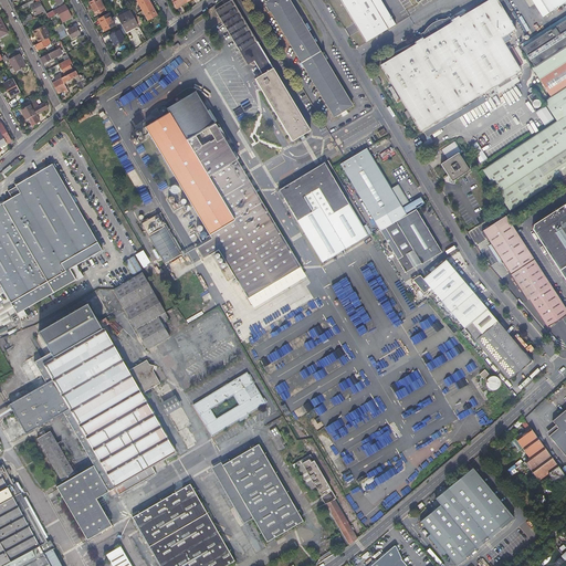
[(105,9),(100,0),(94,0),(88,3),(95,14),(105,9)]
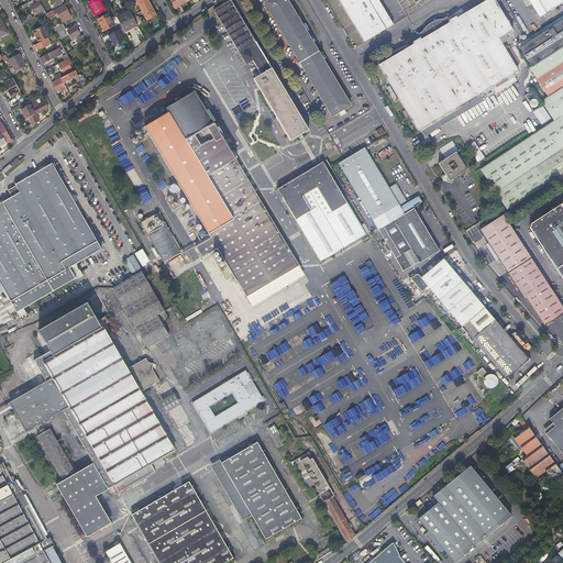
[(135,0),(142,10),(151,4),(147,0),(135,0)]
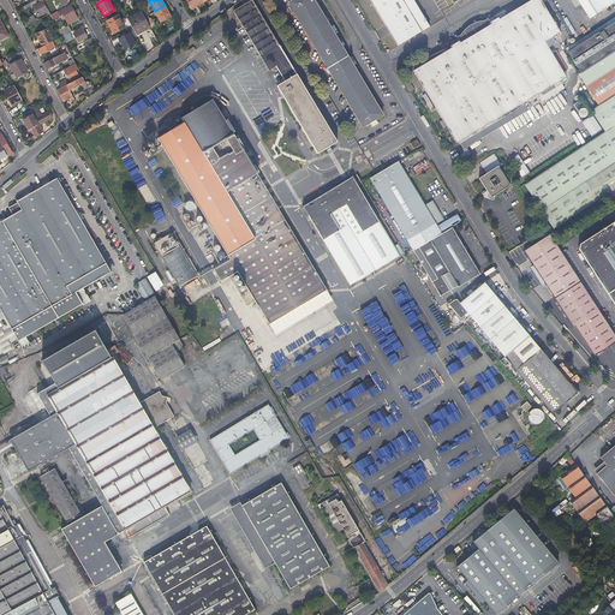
[(363,125),(383,113),(312,0),(291,0),(288,3),(363,125)]
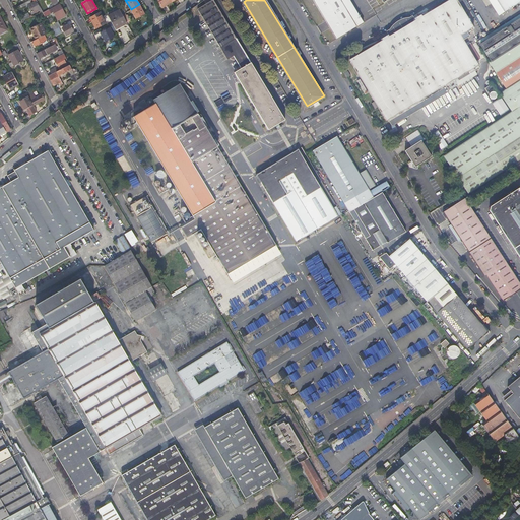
[(302,0),(327,42),(326,43),(328,45),(364,23),(349,0),(302,0)]
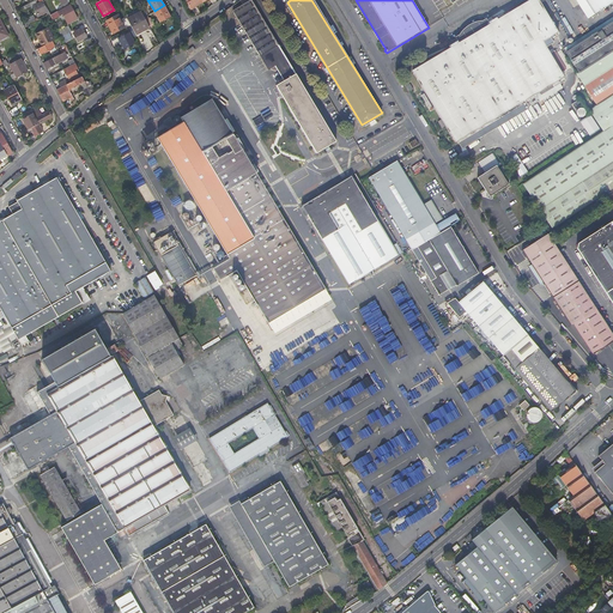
[(545,43),(560,32),(541,0),(532,0),(499,19),(498,17),(491,22),(491,24),(461,43),(460,41),(451,46),(453,48),(413,71),(453,137),(456,144),(565,78),(553,58),(545,43)]
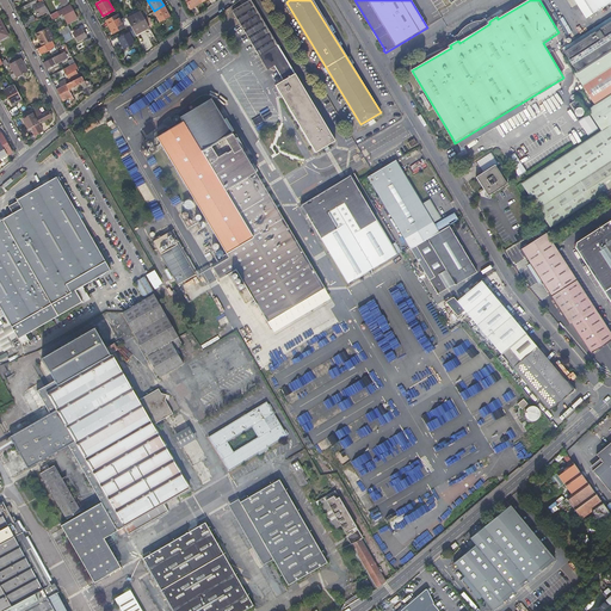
[(431,0),(437,11),(455,0),(431,0)]
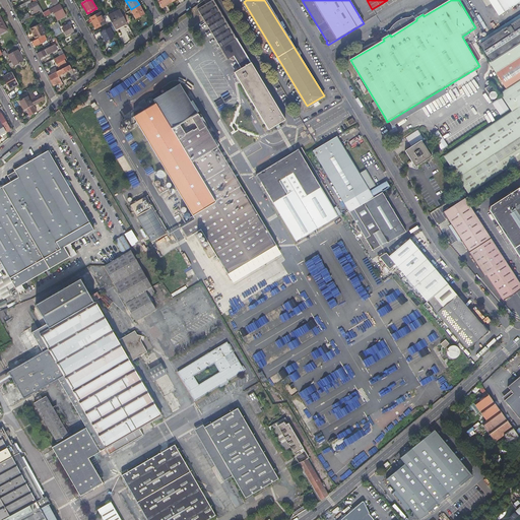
[(519,0),(495,0),(506,15),(519,5),(519,0)]
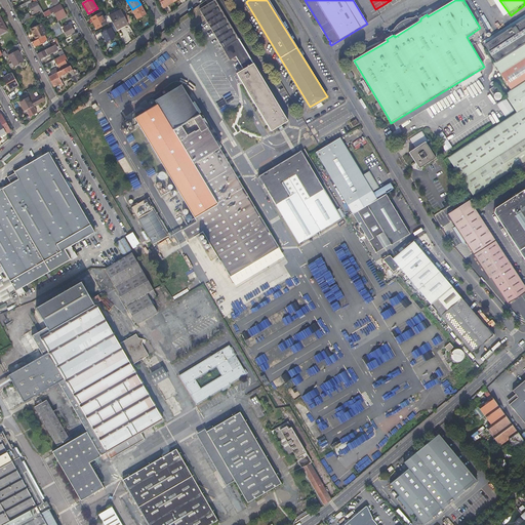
[(30,1),(19,6),(22,9),(27,7),(27,5),(31,3),(30,1)]
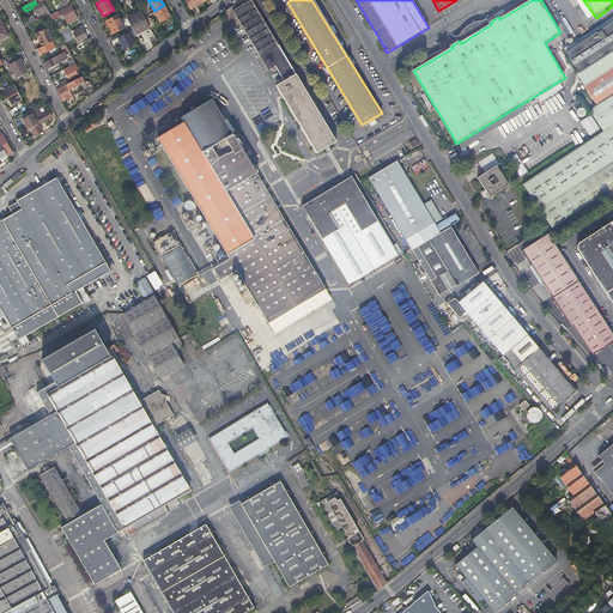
[(37,16),(46,12),(48,11),(43,1),(34,7),(37,16)]
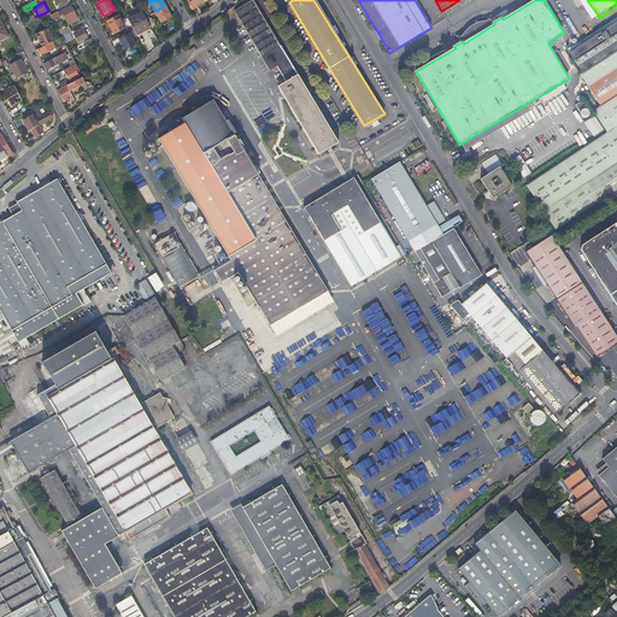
[(291,64),(253,1),(236,10),(269,66),(275,64),(280,70),(291,64)]
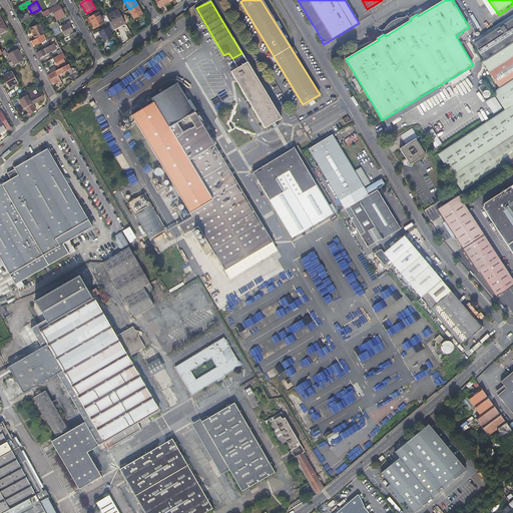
[(65,16),(58,4),(48,9),(50,13),(52,12),(53,14),(54,14),(57,19),(65,16)]
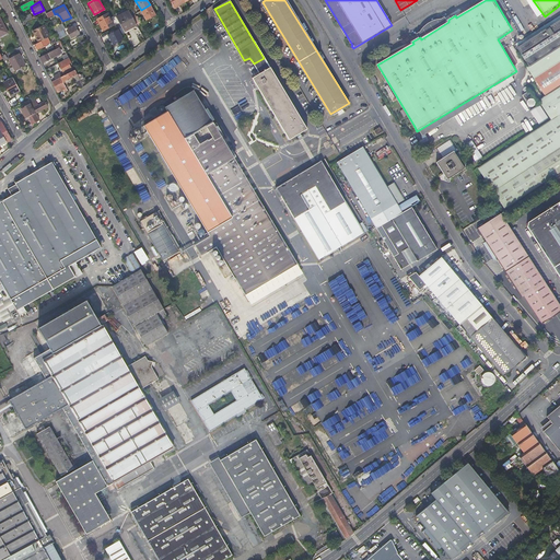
[(155,15),(150,4),(141,10),(147,20),(155,15)]
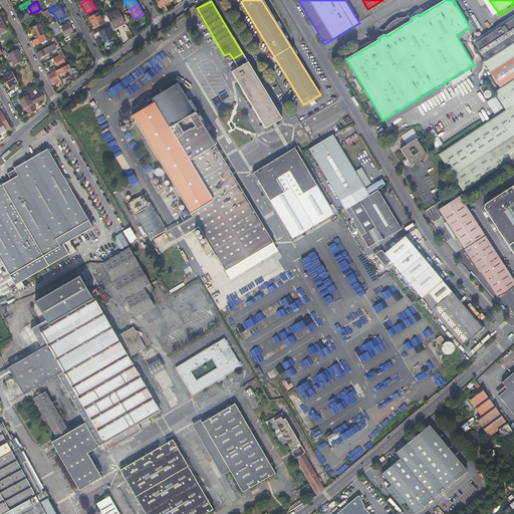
[(120,14),(117,10),(106,15),(109,23),(113,29),(125,24),(124,23),(120,14)]
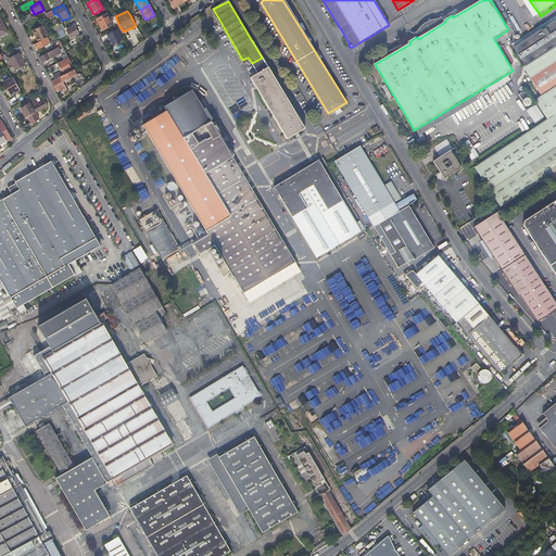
[(21,20),(23,23),(33,19),(30,13),(25,16),(26,17),(21,20)]
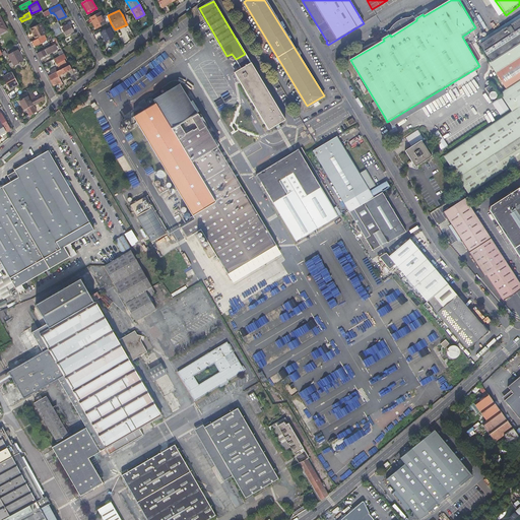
[(126,12),(122,14),(126,23),(130,21),(126,12)]
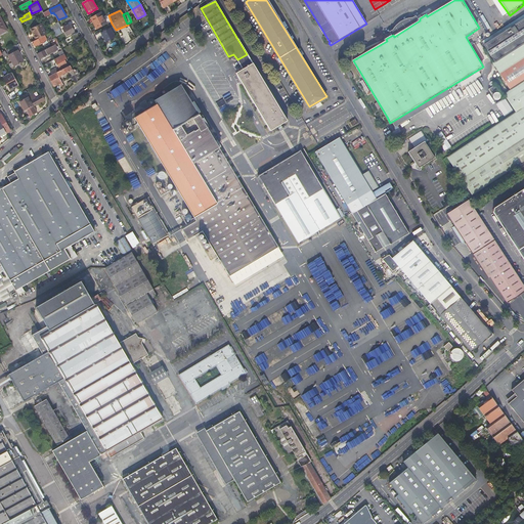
[(106,24),(101,13),(91,18),(96,29),(106,24)]
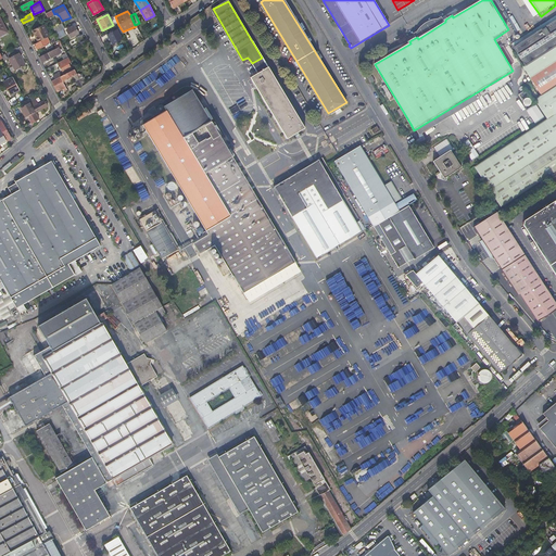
[(553,116),(474,168),(501,210),(555,173),(555,15),(520,39),(509,46),(531,81),(553,116)]
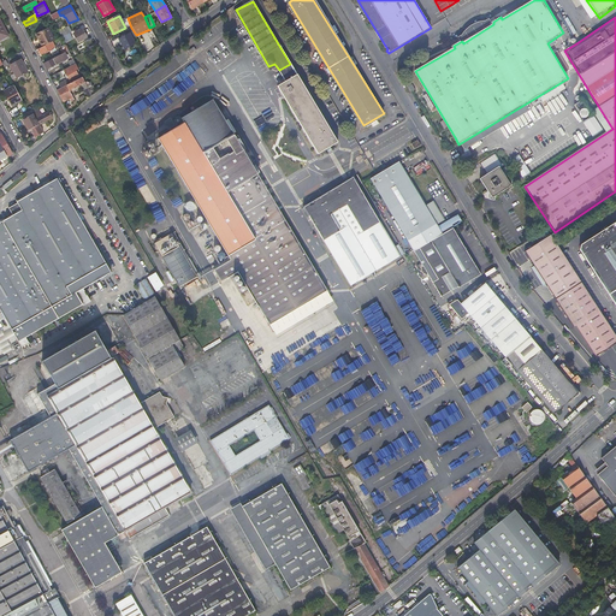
[(69,33),(71,31),(69,27),(59,31),(61,36),(69,33)]
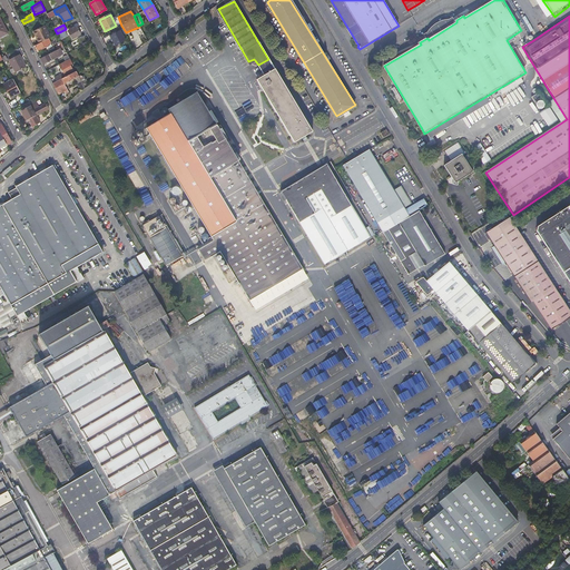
[(48,39),(50,38),(43,26),(32,31),(39,43),(48,39)]
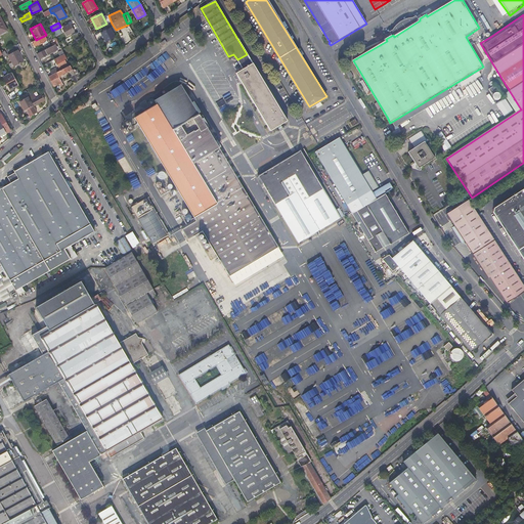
[(74,32),(70,25),(62,29),(67,35),(74,32)]
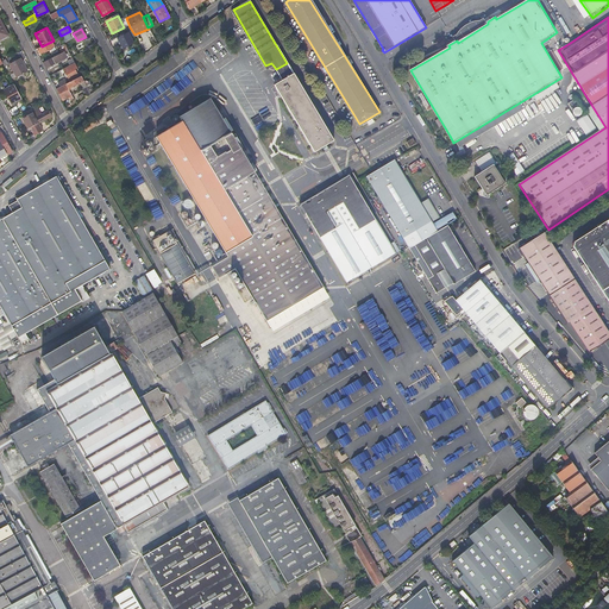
[(61,36),(64,42),(71,38),(68,32),(61,36)]
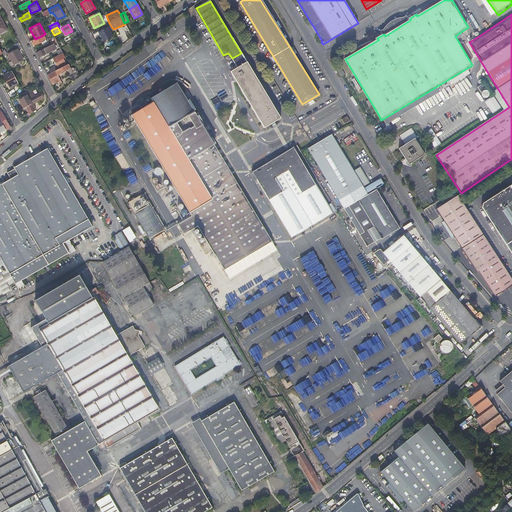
[(113,36),(108,27),(98,32),(103,41),(113,36)]
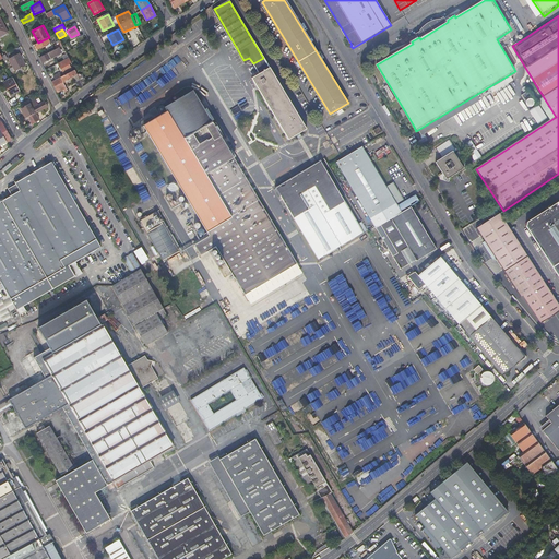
[(38,43),(35,45),(37,49),(45,45),(50,43),(47,38),(38,43)]
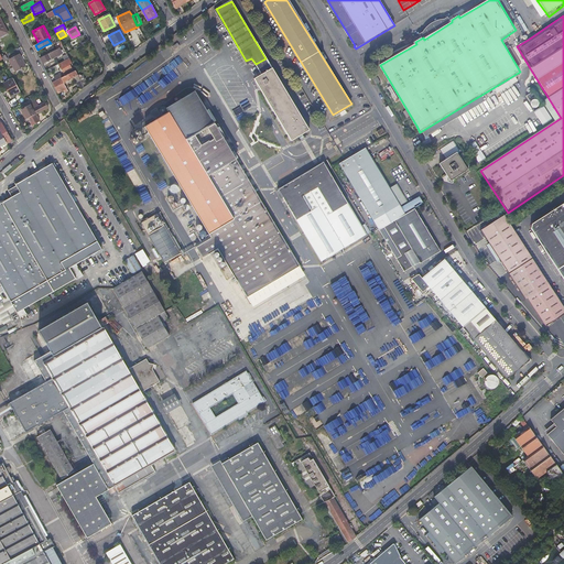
[(56,49),(47,54),(49,54),(40,58),(43,63),(62,53),(60,47),(56,49)]
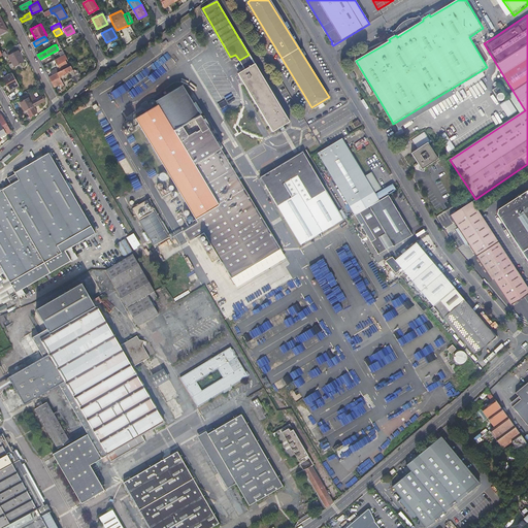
[(24,61),(18,50),(8,54),(14,66),(24,61)]
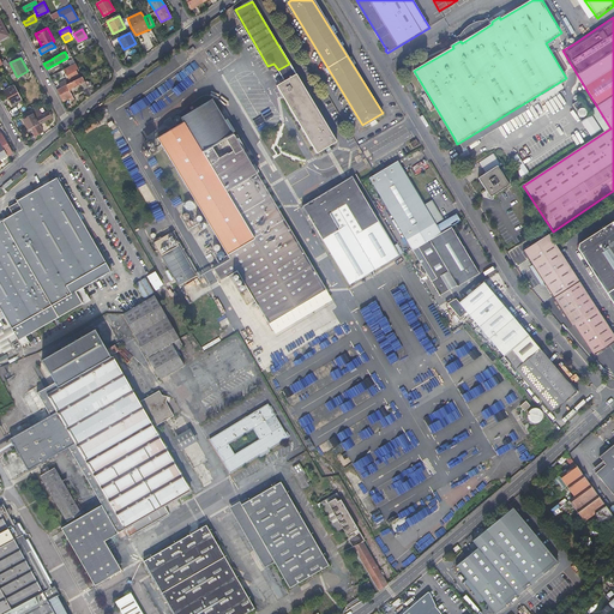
[(76,68),(78,68),(76,64),(64,70),(70,80),(78,76),(74,70),(76,68)]
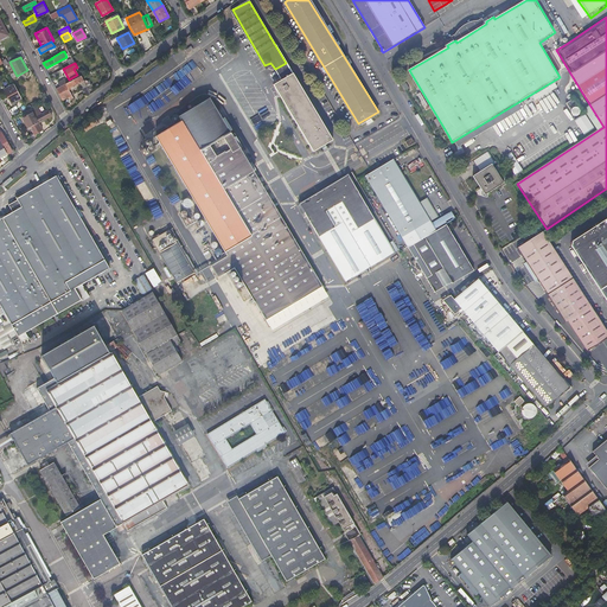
[(286,63),(275,69),(280,77),(274,81),(313,146),(330,135),(286,63)]
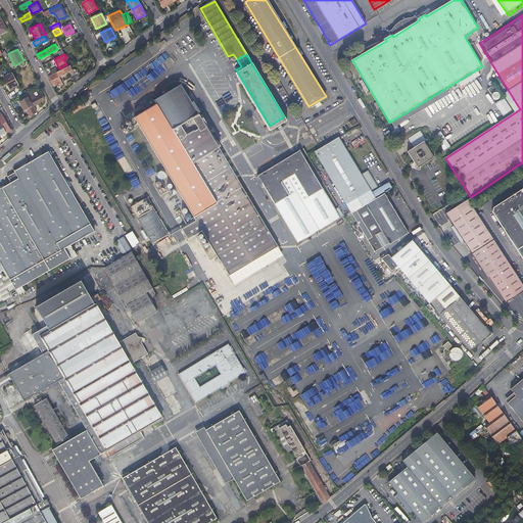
[(161,65),(157,59),(144,68),(148,75),(151,73),(155,78),(176,64),(172,58),(161,65)]
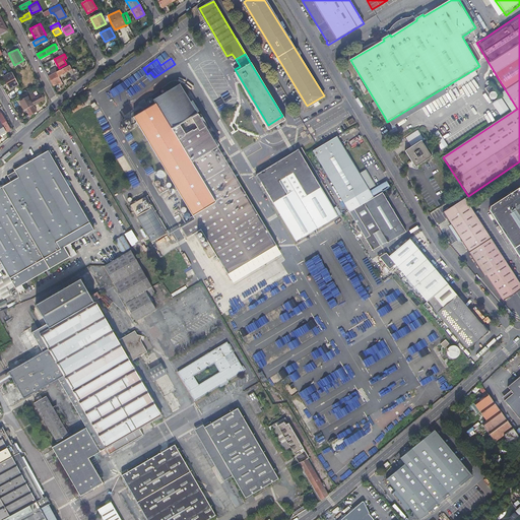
[(74,82),(77,80),(69,64),(68,65),(57,71),(51,74),(48,76),(53,86),(59,82),(60,84),(63,83),(59,75),(67,71),(68,73),(69,73),(74,82)]
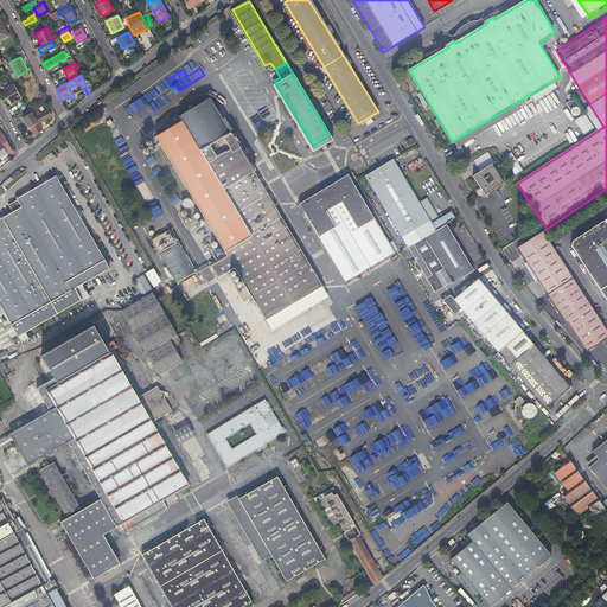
[(21,100),(19,94),(14,85),(4,90),(12,104),(21,100)]
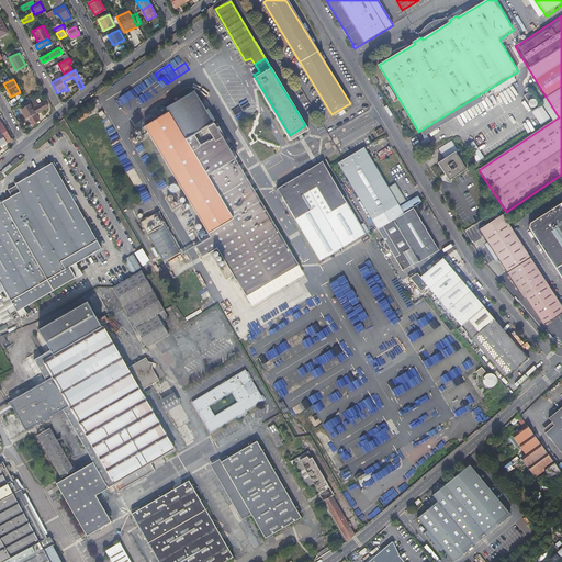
[(296,266),(195,90),(167,107),(165,102),(158,105),(163,113),(135,130),(137,133),(130,136),(160,187),(176,178),(209,236),(193,245),(203,262),(217,255),(243,296),(296,266)]
